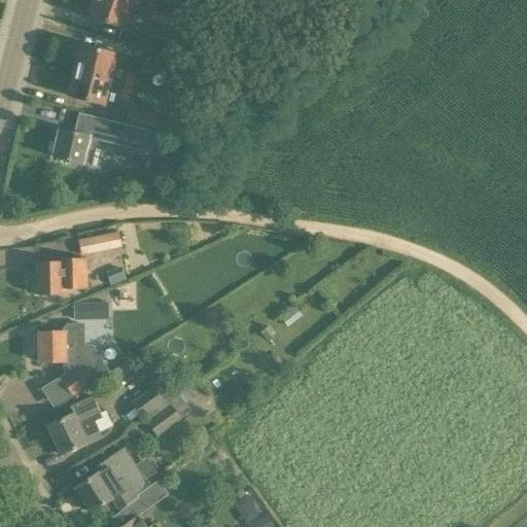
[(123,28),(131,1),(129,0),(93,0),(88,16),(123,28)]
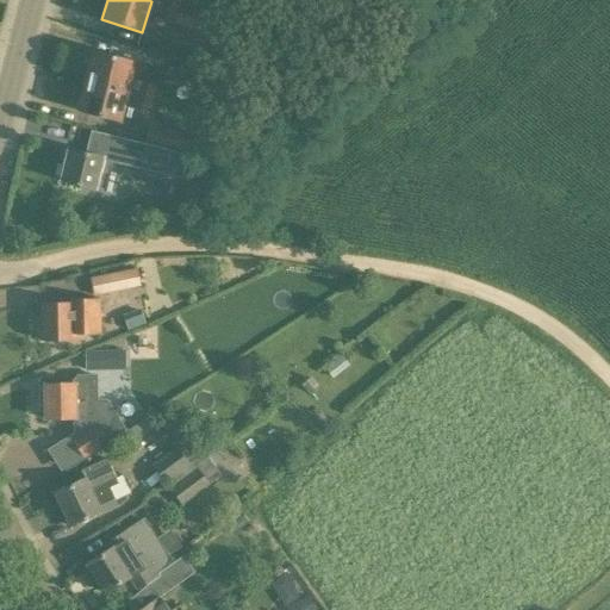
[(179,0),(166,0),(163,8),(178,12),(181,0),(179,0)]
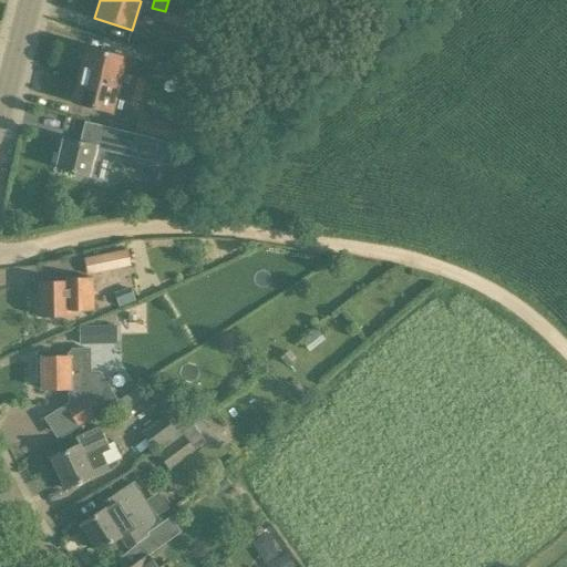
[(162,24),(165,11),(152,8),(148,21),(162,24)]
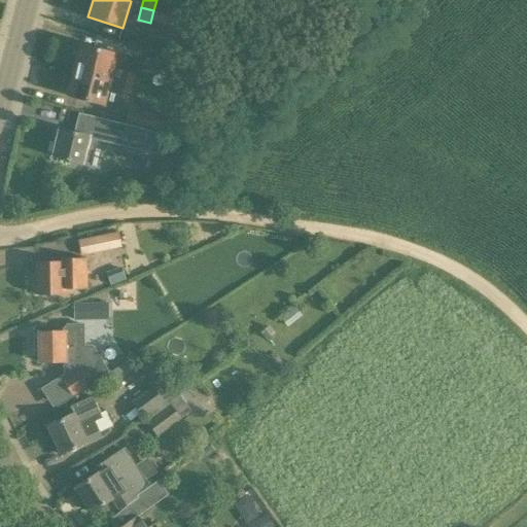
[(79,44),(73,70),(117,81),(119,72),(111,70),(115,54),(79,44)]
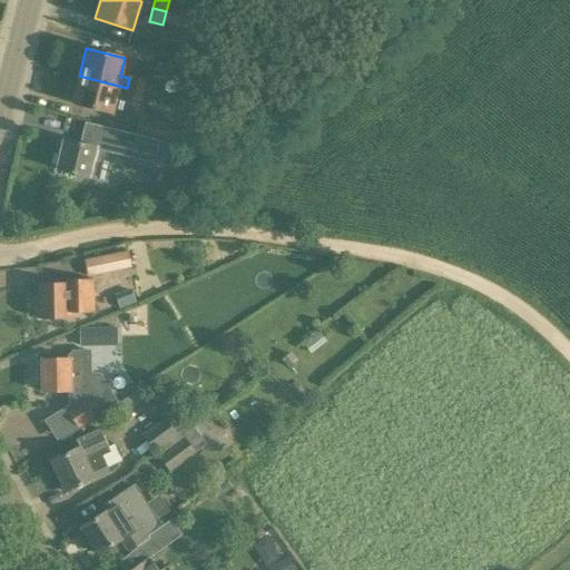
[(184,79),(187,66),(159,59),(157,74),(184,79)]
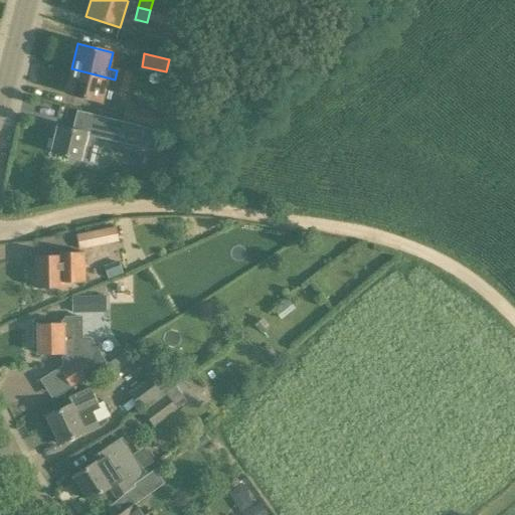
[(114,79),(115,79),(71,68),(65,94),(101,103),(101,102),(115,106),(118,91),(127,94),(129,83),(131,73),(120,70),(118,80),(114,79)]
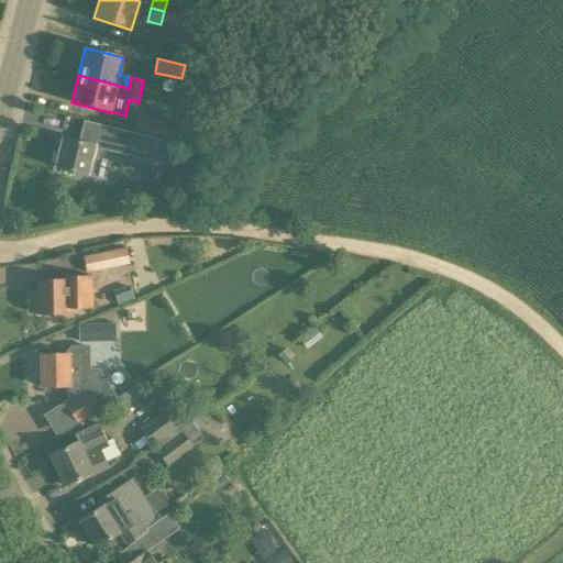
[(139,118),(134,134),(166,142),(170,125),(139,118)]
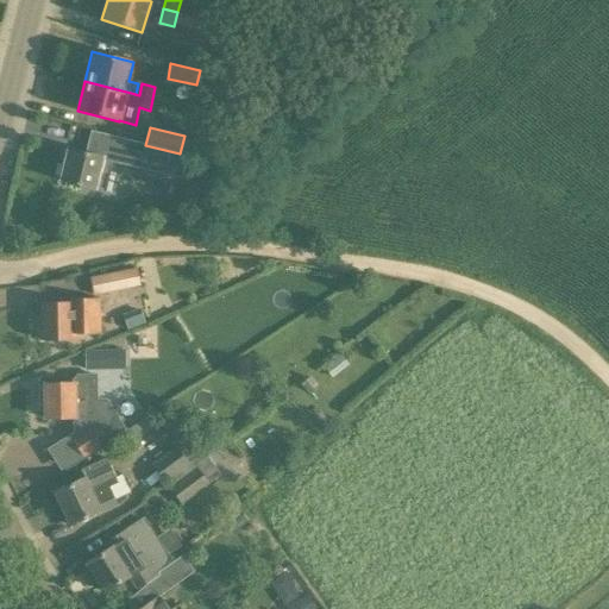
[(68,150),(60,186),(96,194),(105,159),(182,179),(188,156),(92,132),(86,155),(68,150)]
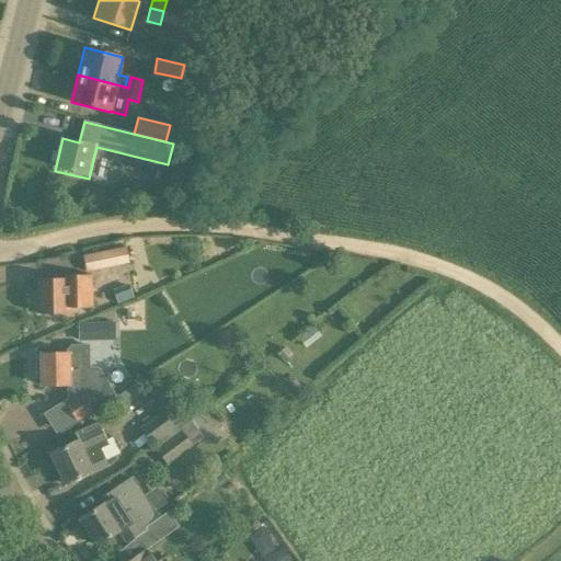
[(126,248),(83,256),(87,272),(129,262),(126,248)]
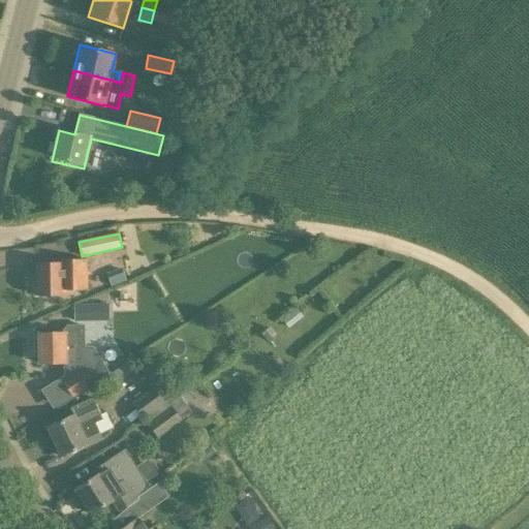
[(34,282),(34,293),(37,293),(37,297),(69,296),(69,291),(86,291),(86,259),(61,259),(61,262),(36,263),(37,282),(34,282)]
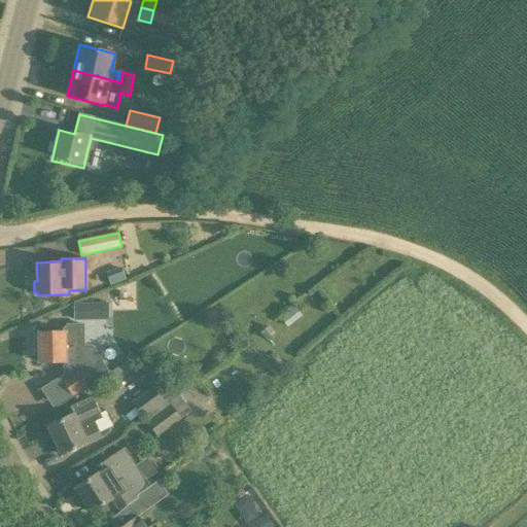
[(107,274),(111,285),(127,280),(121,268),(107,274)]
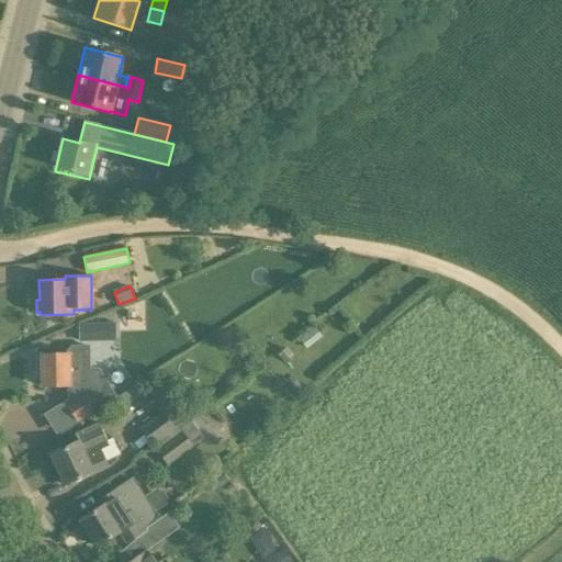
[(97,325),(79,325),(79,341),(97,340),(97,325)]
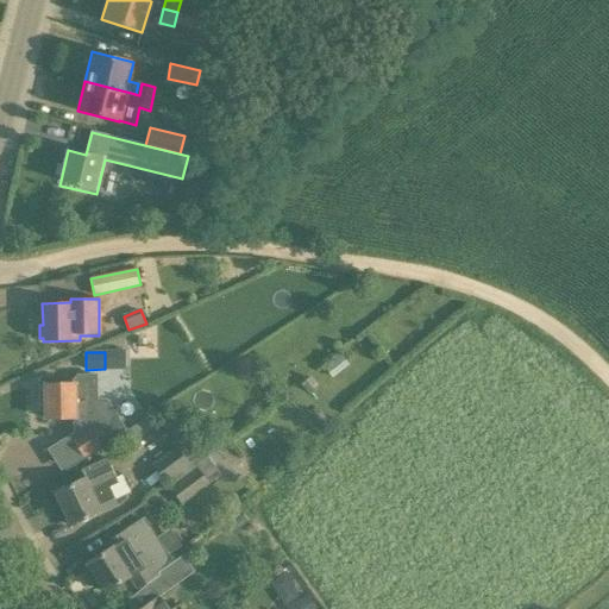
[(44,419),(73,418),(74,432),(76,437),(73,440),(77,447),(82,457),(125,431),(106,401),(96,401),(95,375),(77,376),(73,381),(73,383),(43,383),(44,419)]
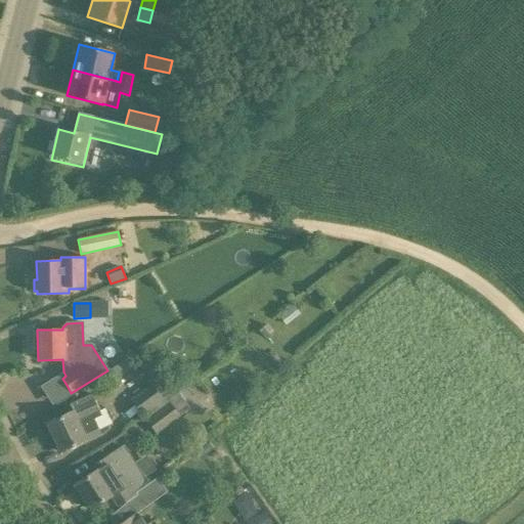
[(131,400),(142,416),(163,399),(151,384),(131,400)]
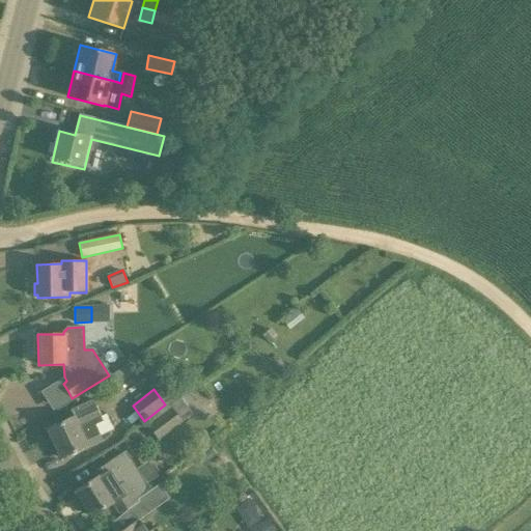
[(192,414),(183,400),(148,426),(159,440),(192,414)]
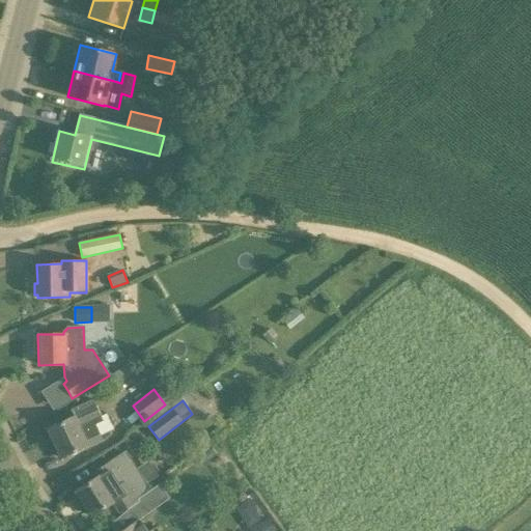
[(60,457),(86,445),(88,448),(103,441),(94,424),(96,423),(102,420),(95,407),(75,417),(77,420),(75,420),(73,416),(47,428),(60,457)]
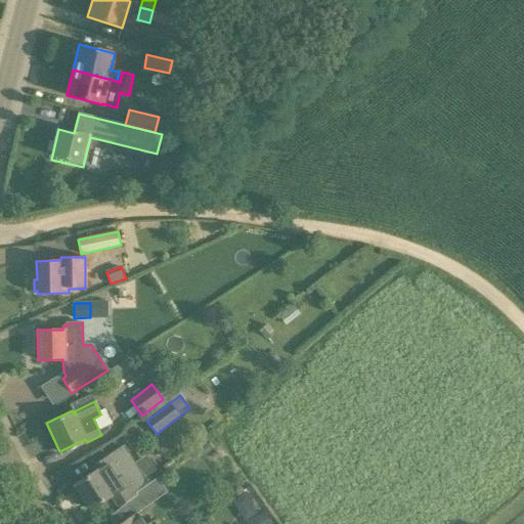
[(204,438),(193,447),(204,457),(214,448),(204,438)]
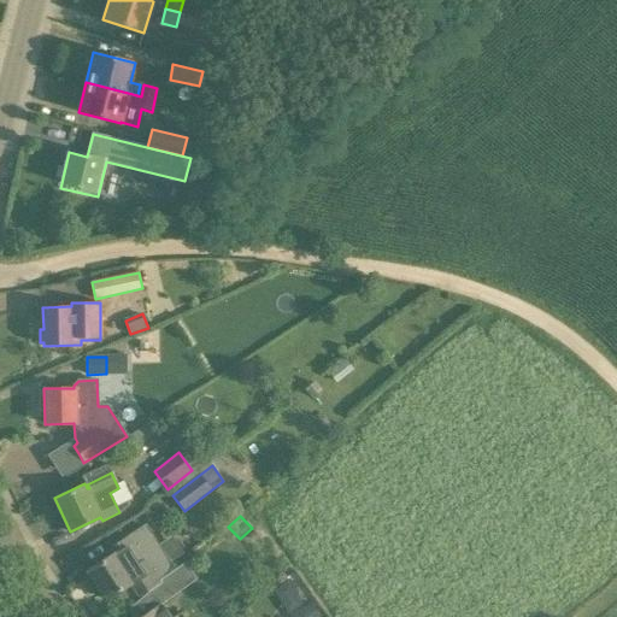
[(112,553),(87,570),(89,574),(86,576),(92,586),(95,583),(106,599),(130,583),(139,597),(158,585),(159,583),(157,580),(170,566),(145,526),(109,548),(112,553)]
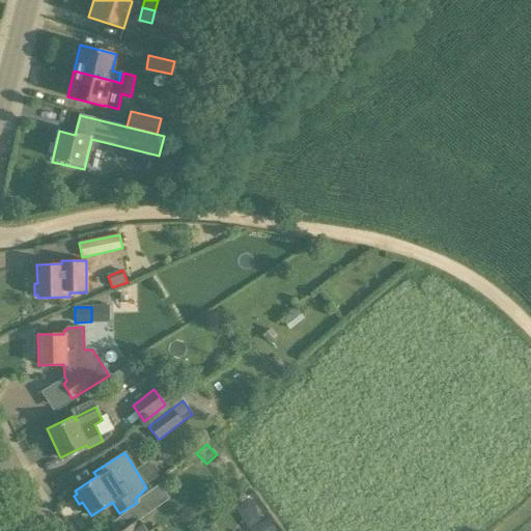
[(158,530),(156,528),(150,530),(145,530),(138,520),(169,498),(159,484),(138,500),(139,501),(119,515),(129,527),(122,530),(158,530)]
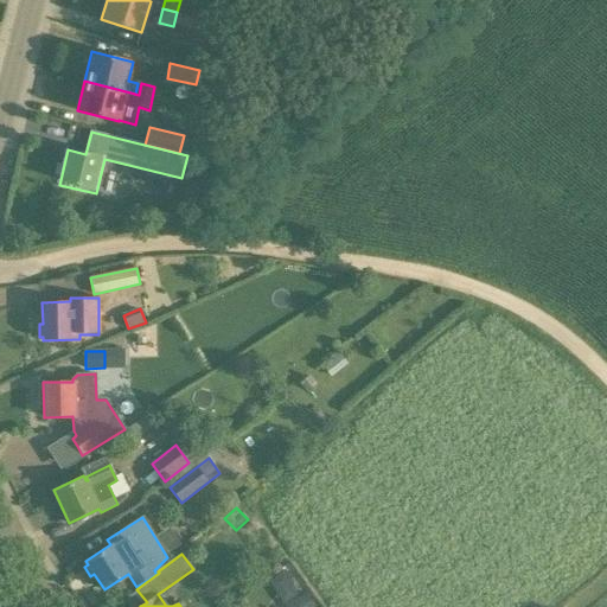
[(299,596),(285,576),(272,585),(286,605),(299,596)]
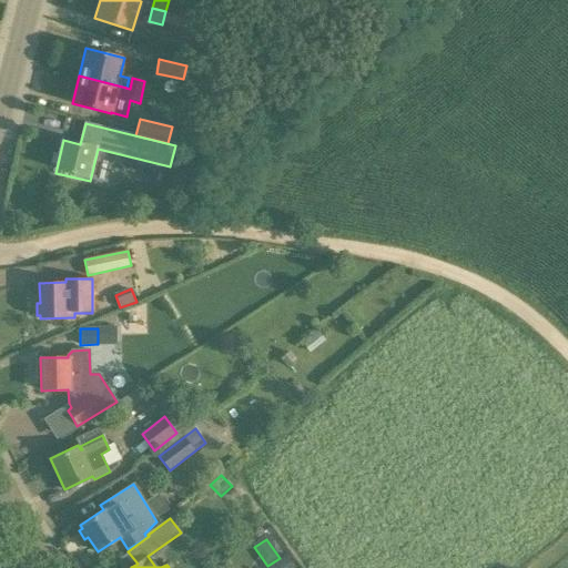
[(270,567),(293,567),(288,558),(270,567)]
